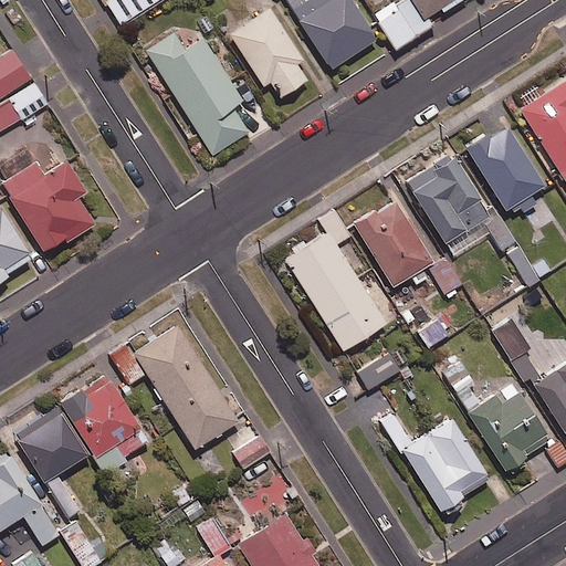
[(156,0),(107,0),(106,1),(119,23),(156,0)]
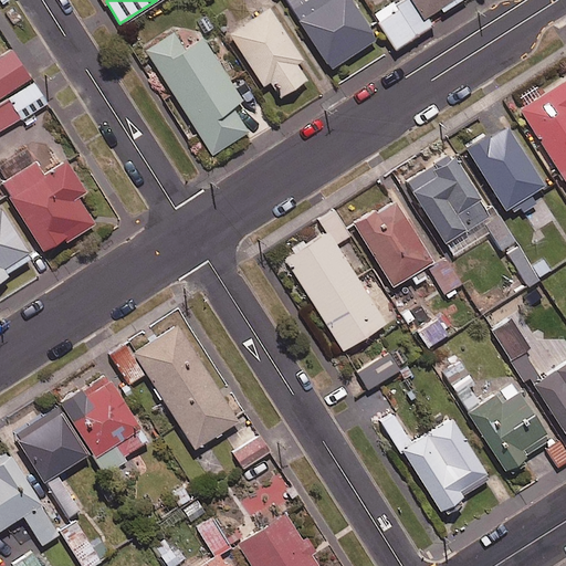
[(307,0),(304,2),(302,0),(286,0),(328,65),(375,37),(350,0),(307,0)]
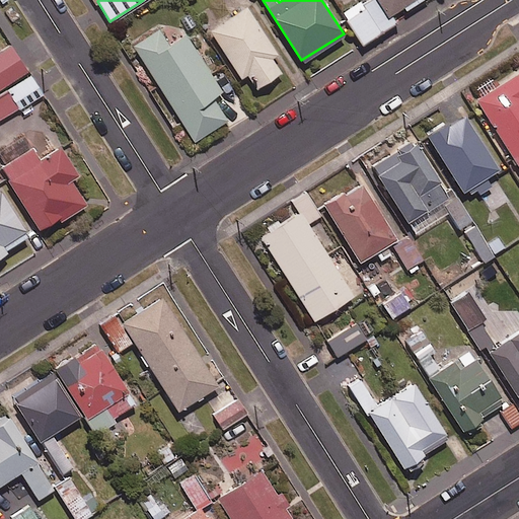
[(362,0),(344,12),(363,44),(395,22),(392,17),(419,0),(362,0)]
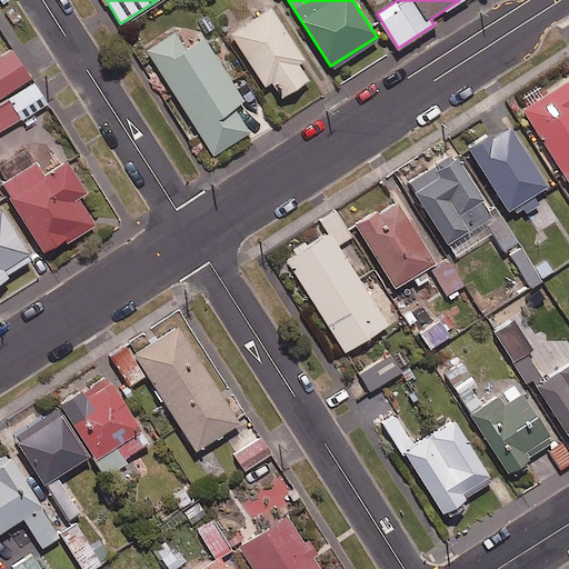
[(303,59),(271,8),(231,35),(267,89),(275,83),(282,96),(308,79),(298,62),(303,59)]
